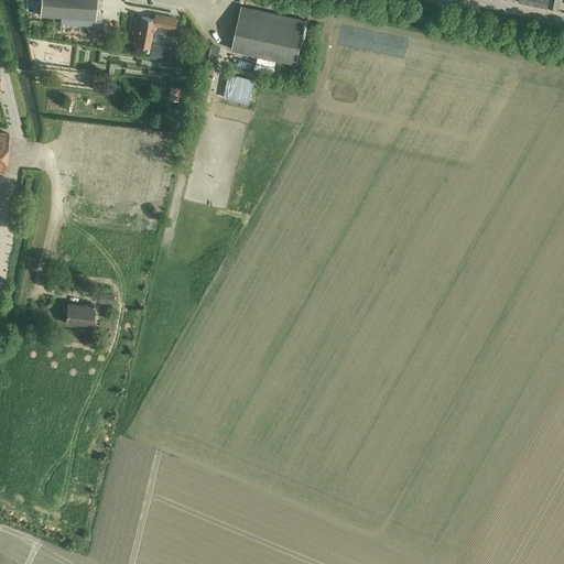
[(40,0),(40,15),(96,19),(97,0),(40,0)]
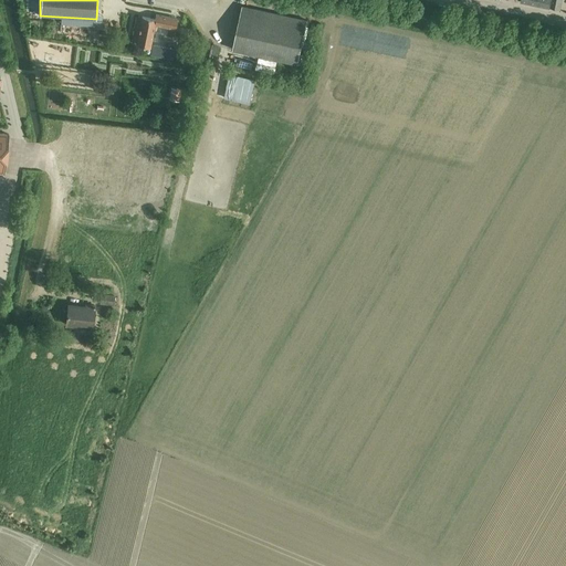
[(561,10),(562,0),(521,0),(521,2),(549,8),(561,10)]
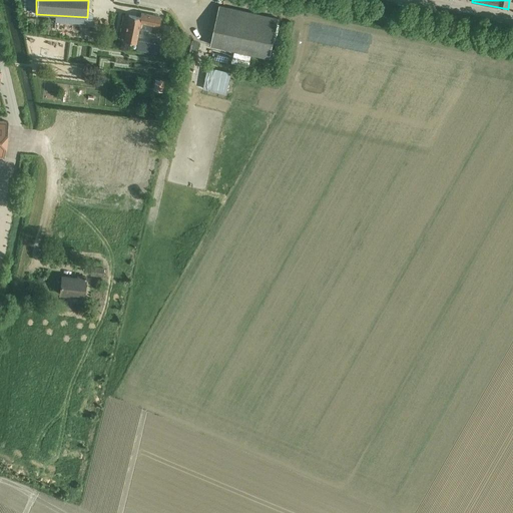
[(219,6),(210,45),(270,58),(279,19),(219,6)]
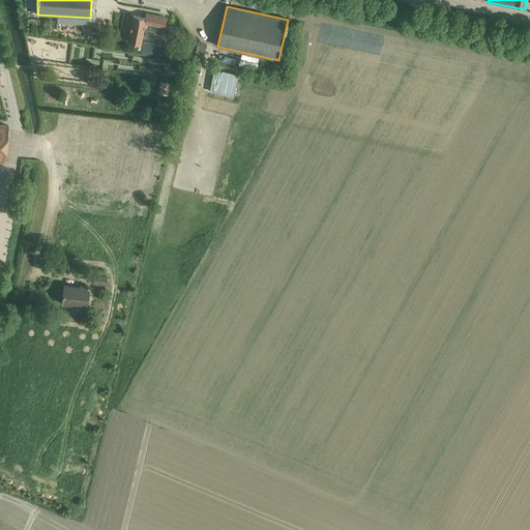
[(147,24),(164,27),(166,18),(146,13),(145,18),(134,16),(127,41),(140,45),(144,28),(146,28),(147,24)]
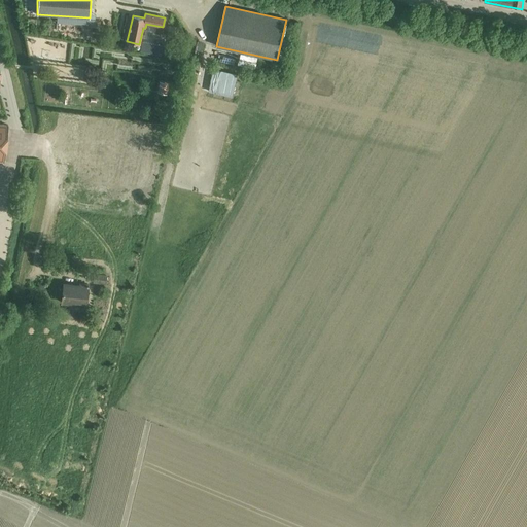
[(142,41),(140,51),(161,56),(163,45),(153,44),(142,41)]
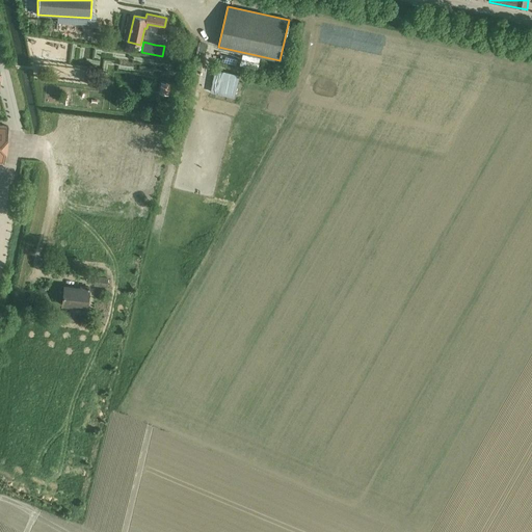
[(200,44),(194,63),(201,64),(206,45),(200,44)]
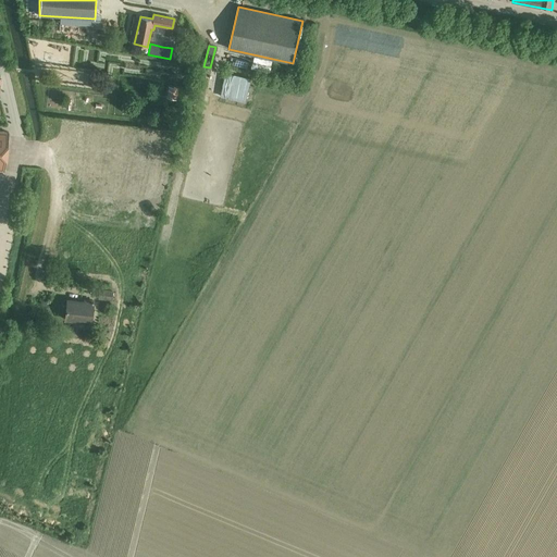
[(251,79),(226,73),(221,97),(246,102),(251,79)]
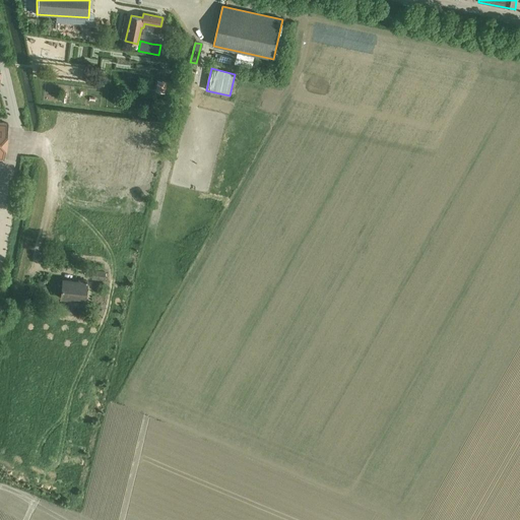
[(164,91),(177,94),(180,83),(166,80),(164,91)]
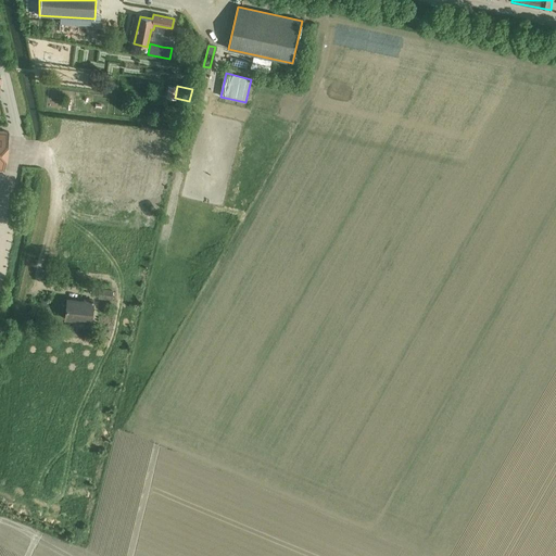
[(99,298),(111,299),(112,291),(99,290),(99,298)]
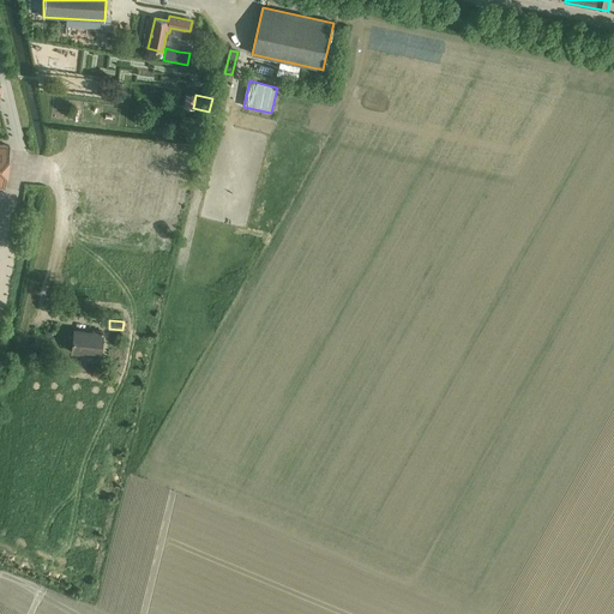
[(74,331),(72,351),(83,353),(84,349),(100,351),(102,331),(92,331),(92,333),(74,331)]
